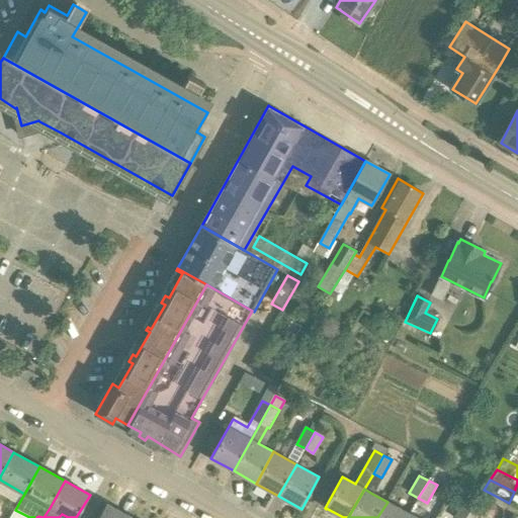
[(465,517),(473,506),(463,500),(454,517),(465,517)]
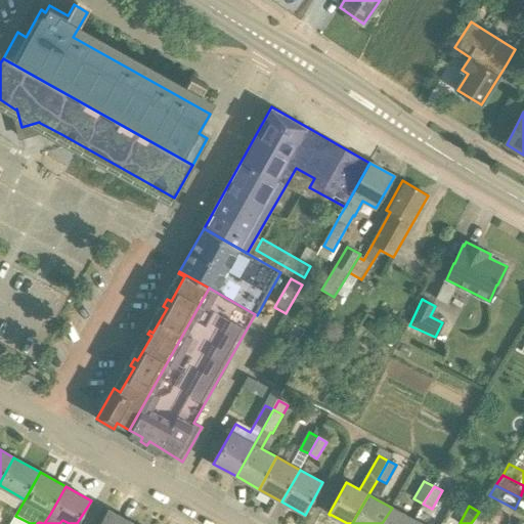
[(411,523),(415,520),(400,512),(392,508),(382,523),(411,523)]
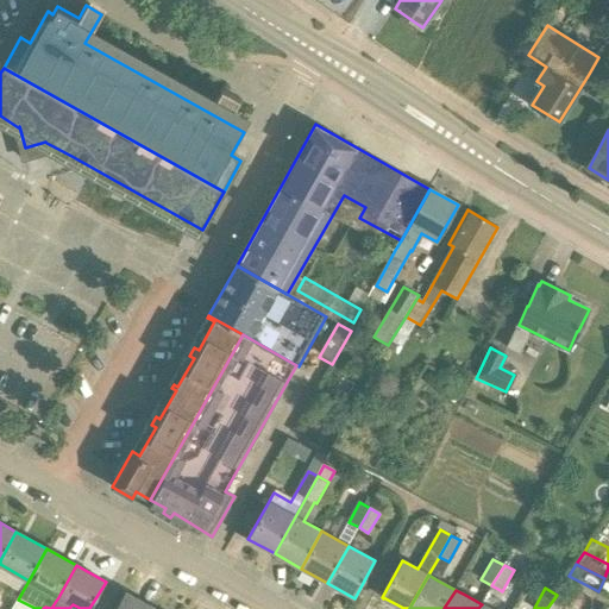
[(126,594),(117,608),(154,608),(155,608),(126,594)]
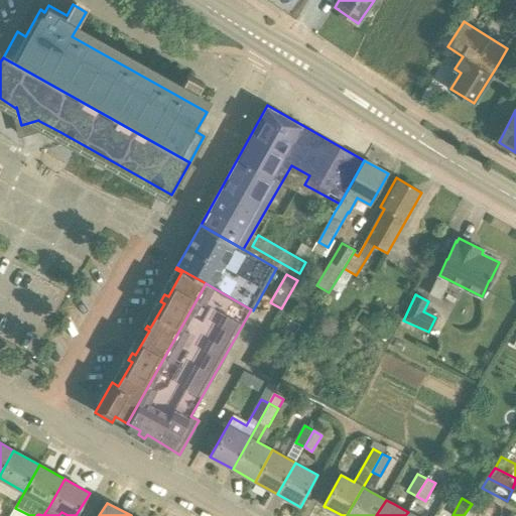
[(475,515),(480,508),(472,504),(464,515),(475,515)]
